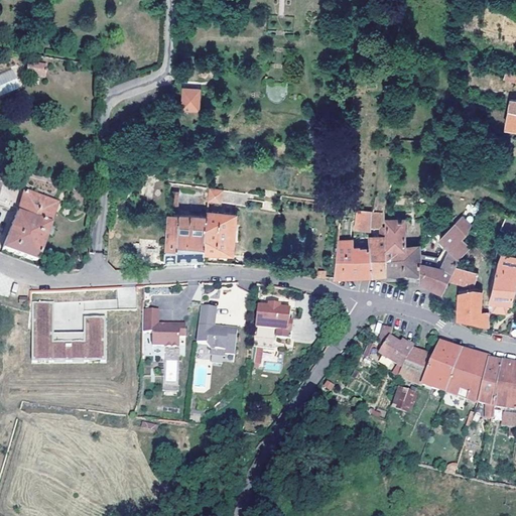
[(28,61),(26,75),(44,78),(46,65),(28,61)]
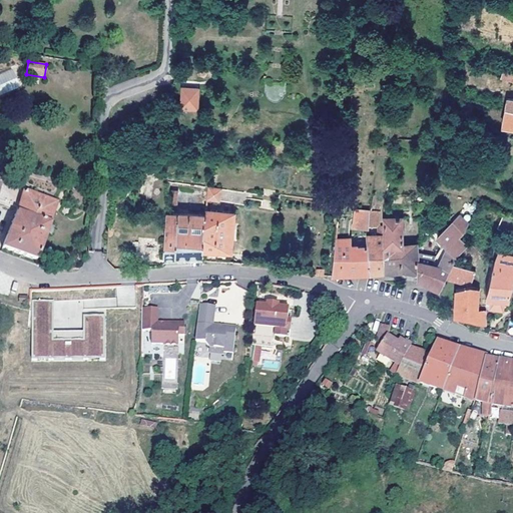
[(0,73),(0,95),(21,86),(13,68),(0,73)]
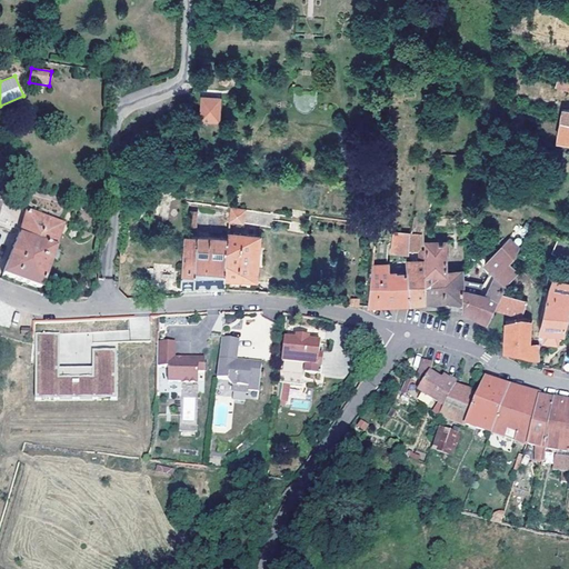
[(568,79),(559,77),(556,87),(568,90),(568,79)]
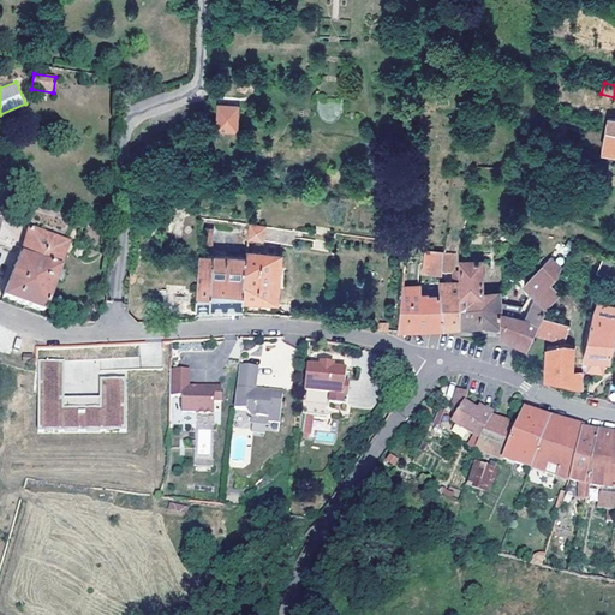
[(242,105),(222,103),(220,131),(239,132),(242,105)]
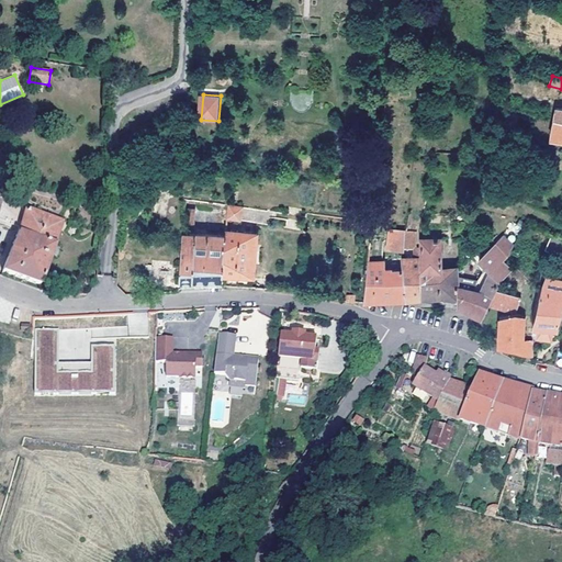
[(561,109),(557,109),(554,122),(551,139),(561,139),(561,109)]
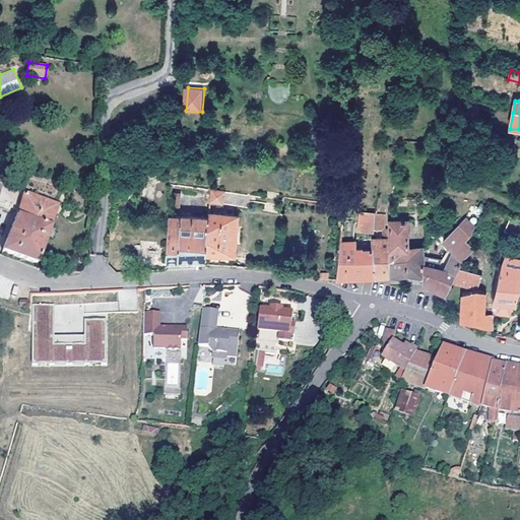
[(0,185),(0,203),(16,209),(1,251),(37,263),(57,204),(30,191),(14,186),(16,178),(9,175),(6,182),(2,181),(0,185)]
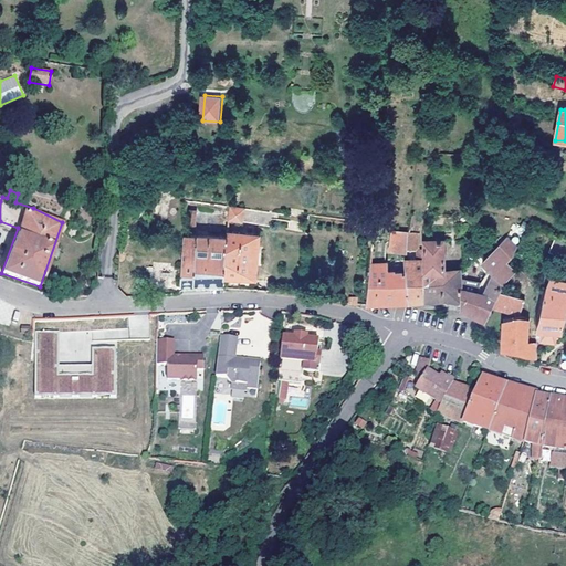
[(272,213),(229,207),(229,208),(228,219),(271,224),(272,213)]
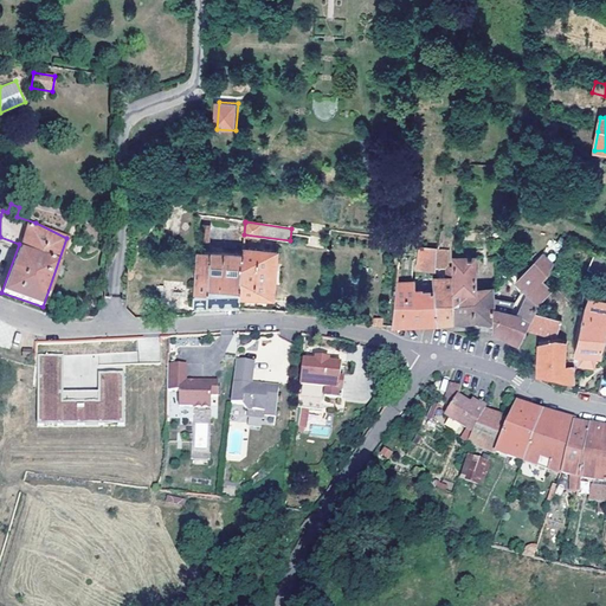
[(419,247),(417,269),(436,270),(436,266),(437,249),(419,247)]
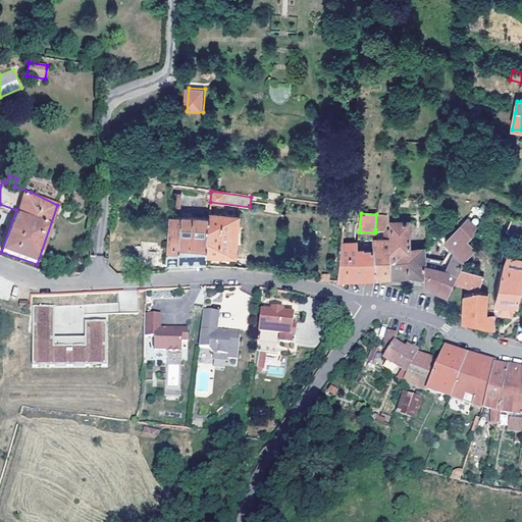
[(240,216),(209,214),(209,217),(207,255),(237,256),(240,216)]
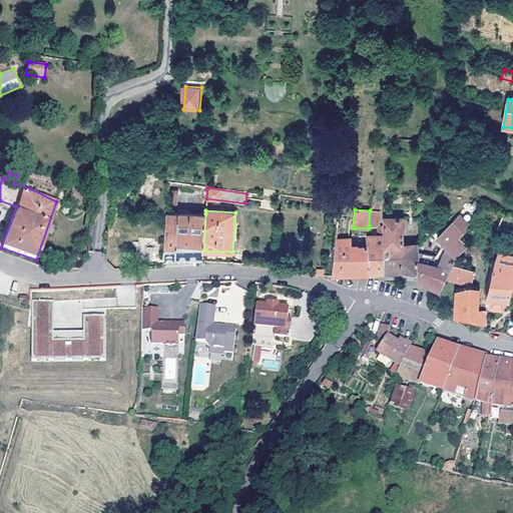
[(372,210),(370,210),(369,225),(377,226),(380,226),(380,211),(372,210)]
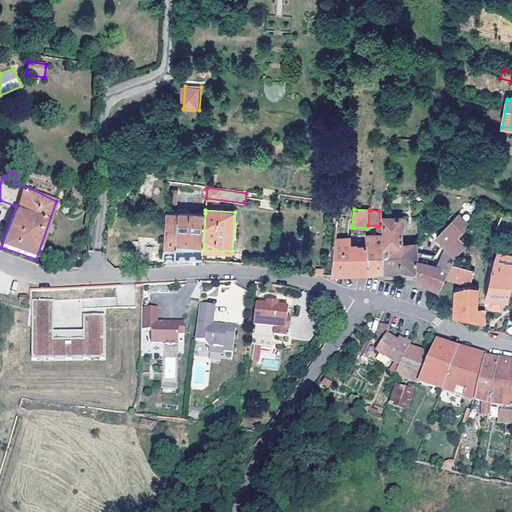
[(205,213),(167,211),(163,255),(188,255),(203,254),(203,250),(205,213)]
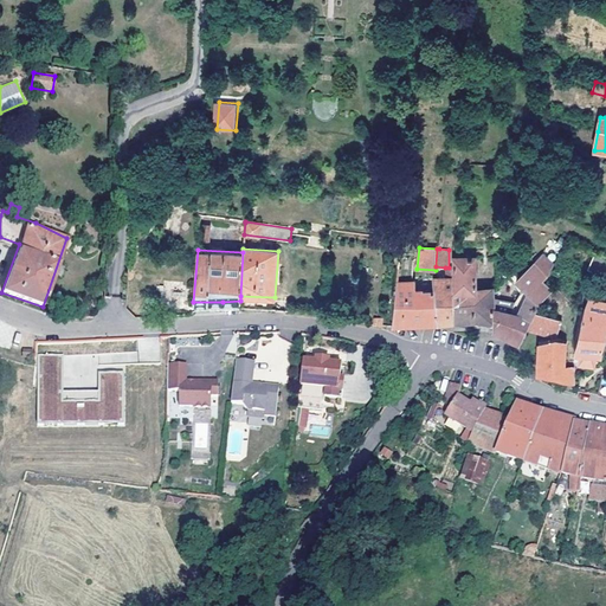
[(545,252),(532,265),(546,278),(548,276),(555,262),(545,252)]
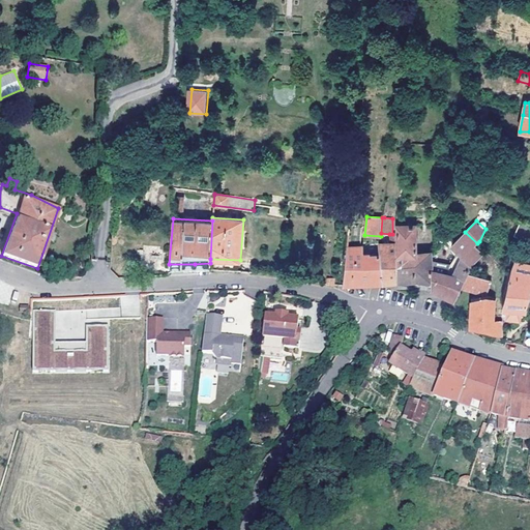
[(416,225),(396,225),(396,234),(396,243),(398,282),(417,280),(431,284),(431,270),(431,261),(431,254),(416,254),(416,225)]
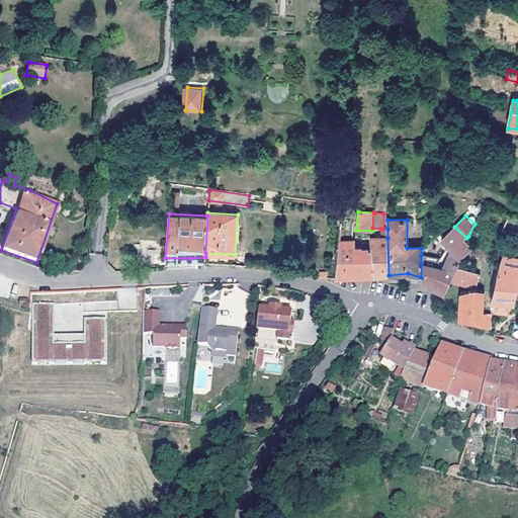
[(466,238),(454,227),(441,240),(450,249),(461,259),(472,248),(476,245),(466,238)]
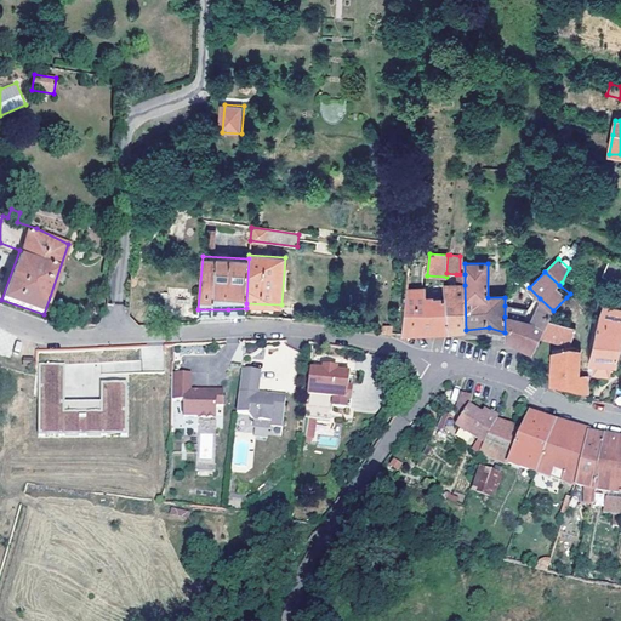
[(446,297),(450,331),(456,330),(466,330),(465,285),(456,285),(444,285),(446,297)]
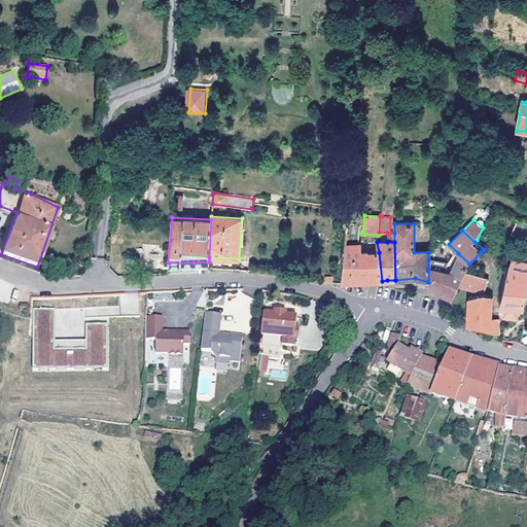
[(360,245),(345,245),(342,282),(359,282),(370,282),(382,281),(379,252),(369,253),(369,252),(360,252),(360,245)]
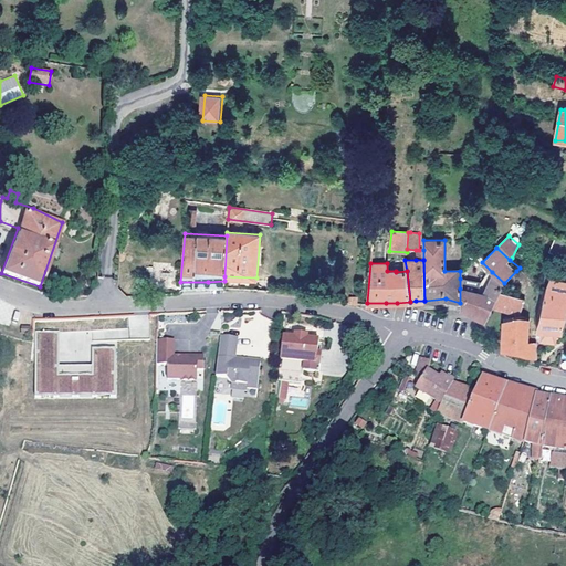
[(500,292),(504,283),(492,272),(483,292),(479,290),(478,293),(496,297),(500,292)]
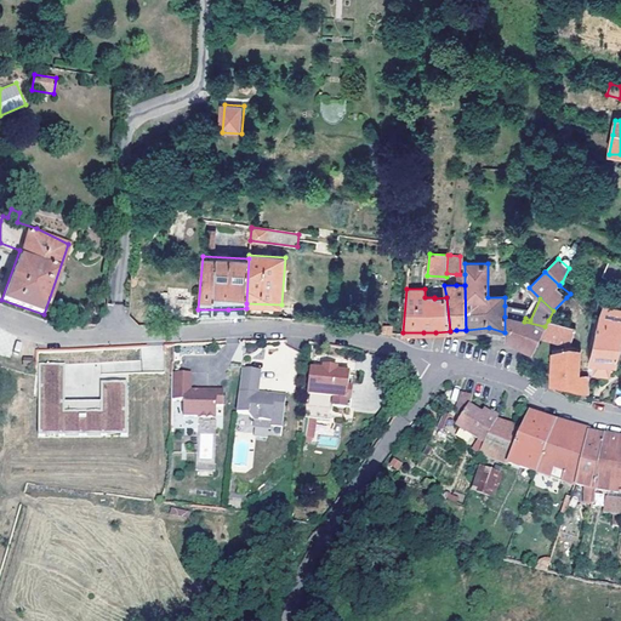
[(600,309),(598,318),(594,335),(594,339),(608,341),(610,328),(620,329),(620,307),(603,305),(600,309)]
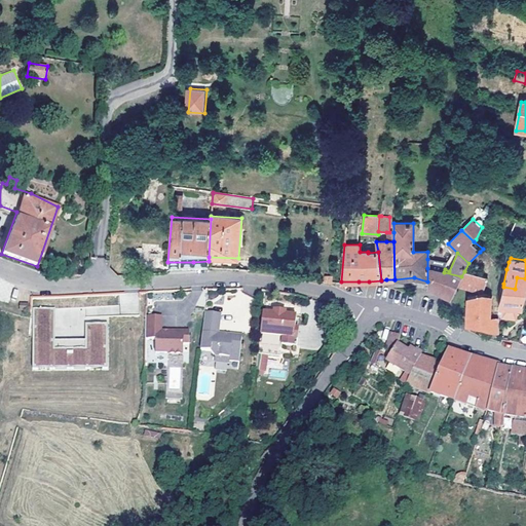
[(446,263),(427,259),(427,268),(442,272),(446,263)]
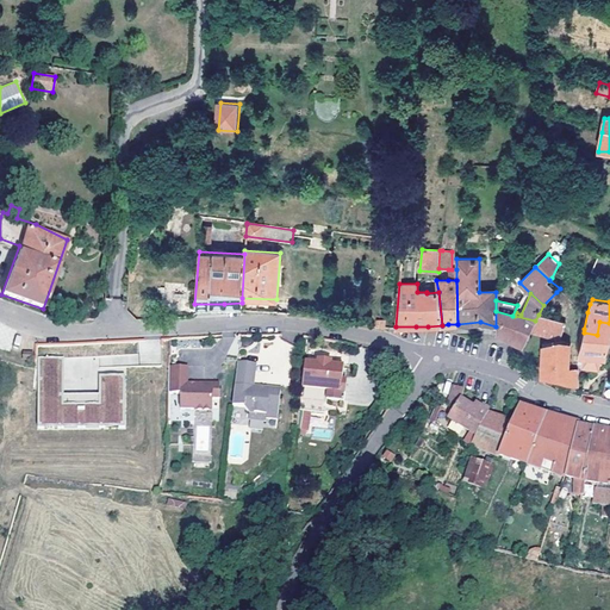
[(512,316),(496,311),(496,327),(496,334),(523,348),(531,330),(535,321),(515,316),(512,316)]
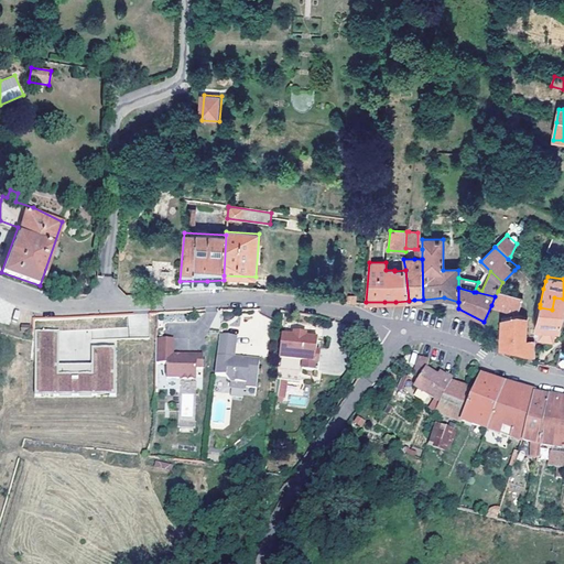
[(495,296),(491,305),(506,311),(535,323),(535,322),(540,307),(540,304),(498,291),(495,296)]
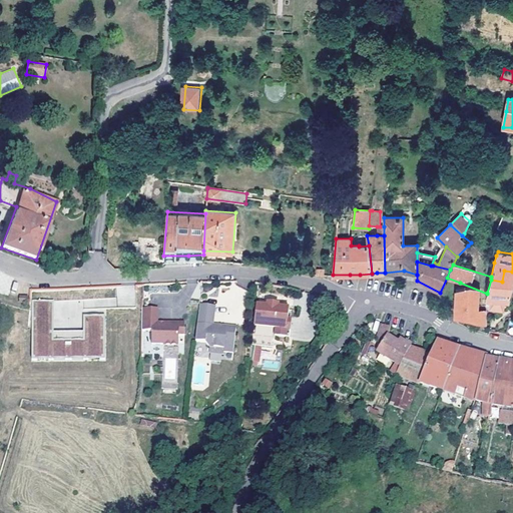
[(502,282),(491,280),(487,293),(487,294),(487,298),(491,299),(506,300),(512,300),(512,272),(504,271),(502,282)]
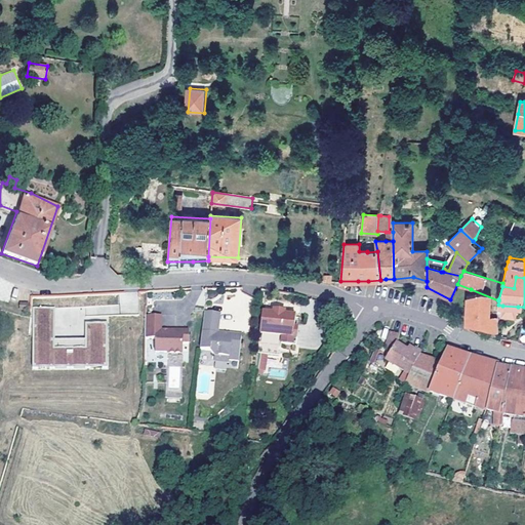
[(498,334),(498,318),(489,317),(489,297),(468,296),(466,325),(480,327),(491,328),(492,332),(498,334)]
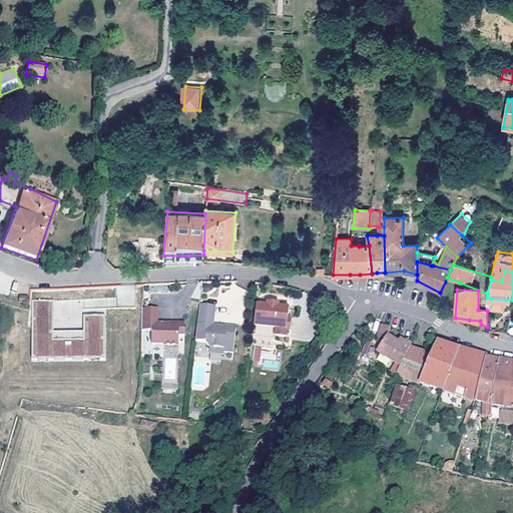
[(31,292),(30,304),(47,304),(47,291),(31,292)]
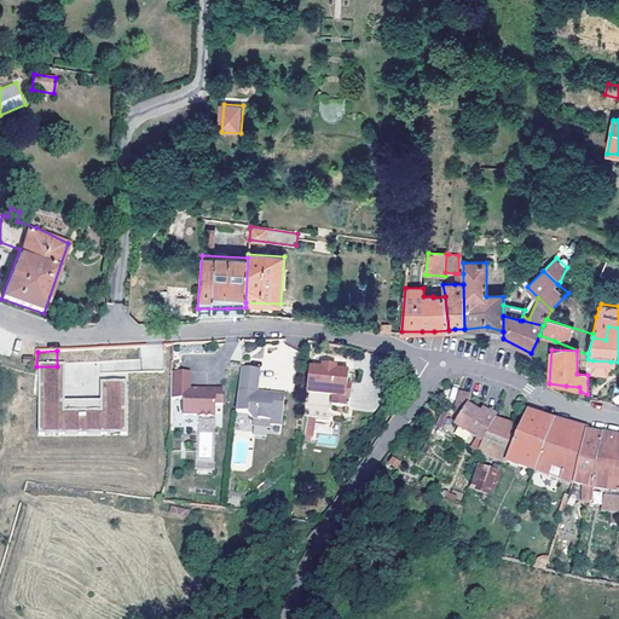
[(607,375),(611,362),(593,360),(589,372),(607,375)]
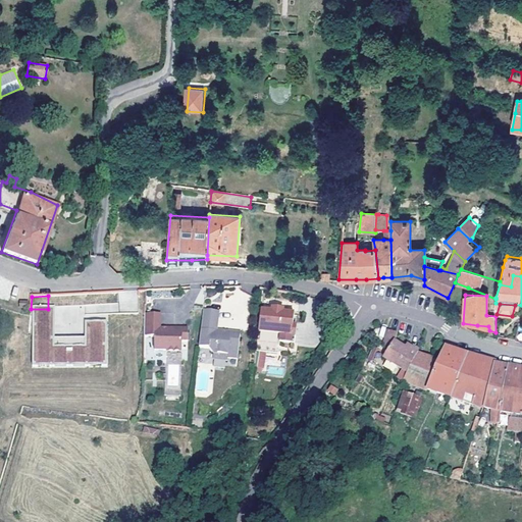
[(274,311),(263,310),(261,331),(282,333),(282,342),(297,343),(299,327),(297,324),(296,324),(297,314),(283,312),(281,310),(281,308),(274,307),(274,311)]
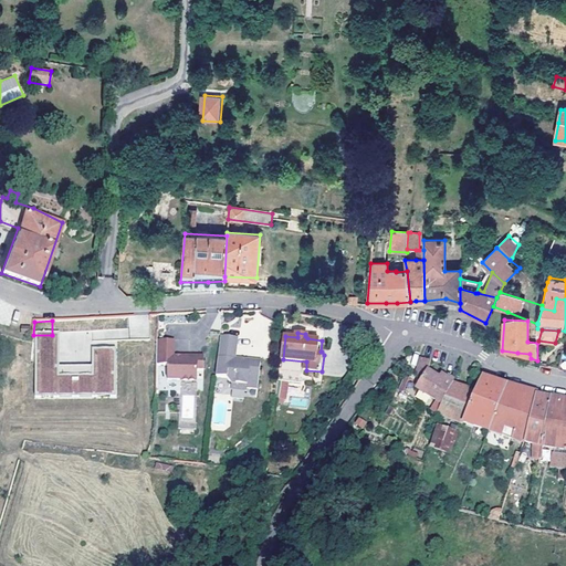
[(365,338),(366,343),(369,352),(379,348),(376,341),(373,334),(367,333),(365,338)]
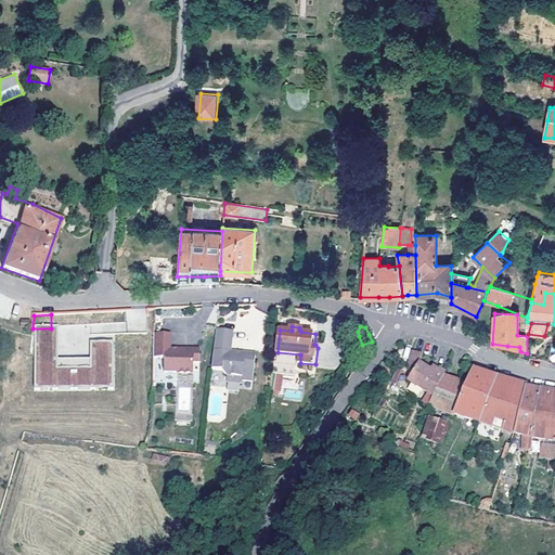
[(170,344),(171,327),(155,327),(154,351),(165,352),(164,368),(177,368),(193,369),(194,358),(199,359),(201,346),(170,344)]
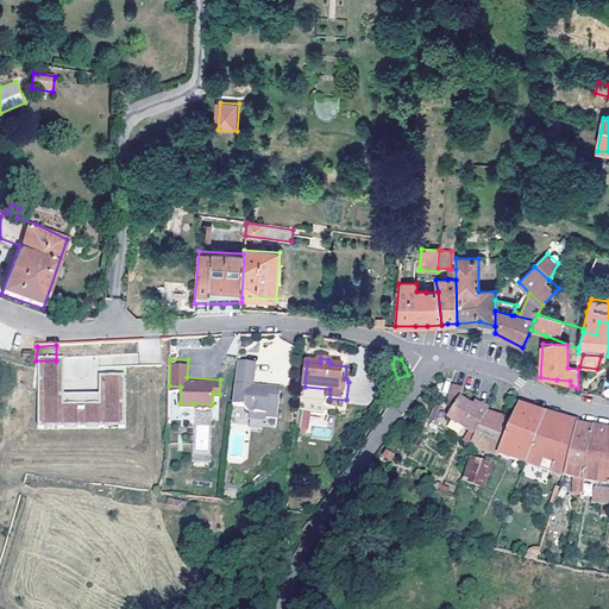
[(258,363),(240,360),(234,405),(246,407),(252,413),(252,419),(268,421),(269,418),(280,420),(283,390),(262,388),(261,390),(255,390),(256,387),(258,363)]
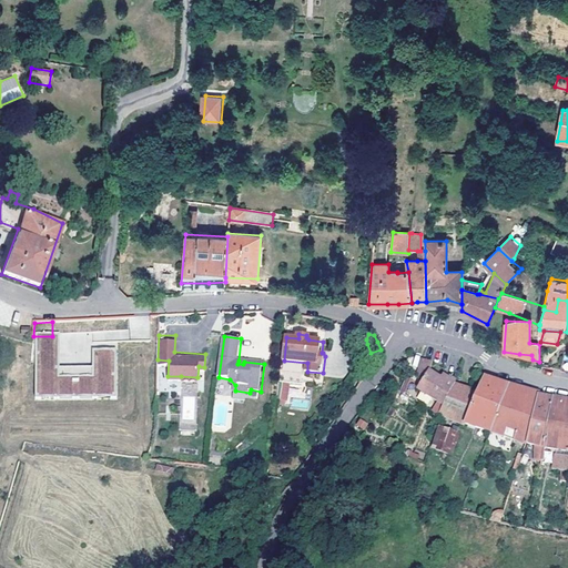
[(114,395),(114,347),(91,347),(92,365),(42,365),(42,373),(34,373),(34,395),(114,395)]
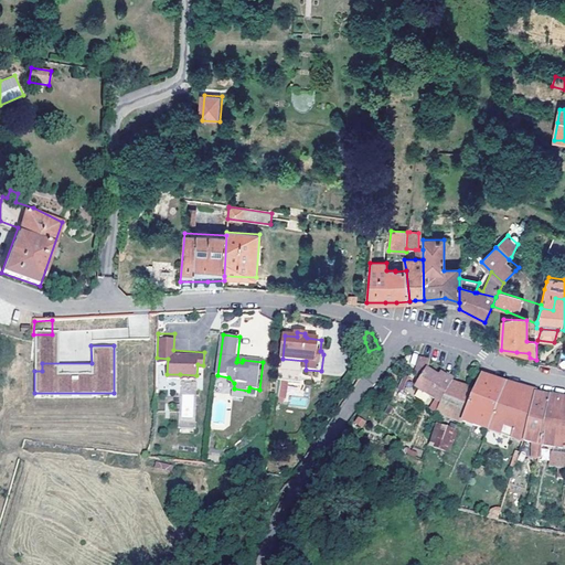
[(306,370),(306,361),(283,359),(280,381),(285,381),(304,383),(306,370)]
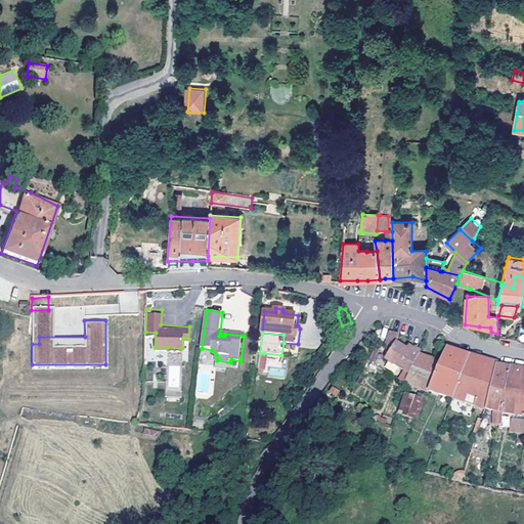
[(385,360),(409,376),(420,356),(421,354),(415,350),(411,354),(396,344),(398,335),(390,333),(385,349),(391,351),(385,360)]
